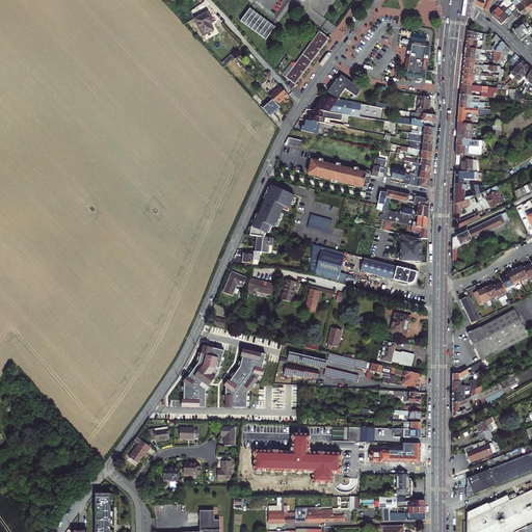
[(482,9),(486,12),(487,11),(493,0),(472,0),(471,1),(472,3),(482,9)]
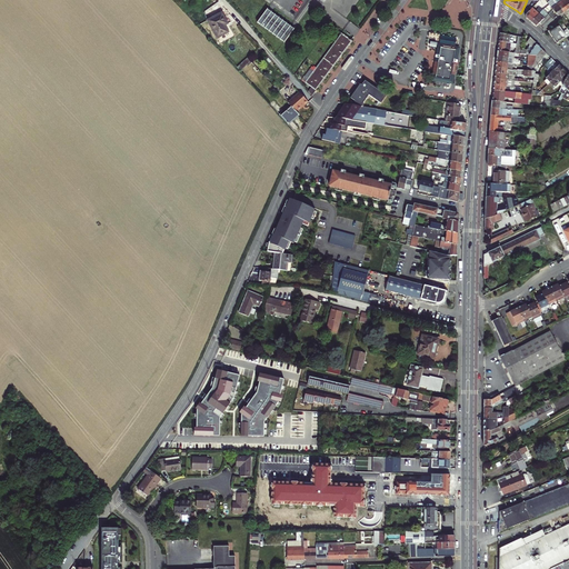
[(562,13),(553,0),(549,0),(550,1),(552,3),(549,6),(552,10),(558,17),(560,15),(562,13)]
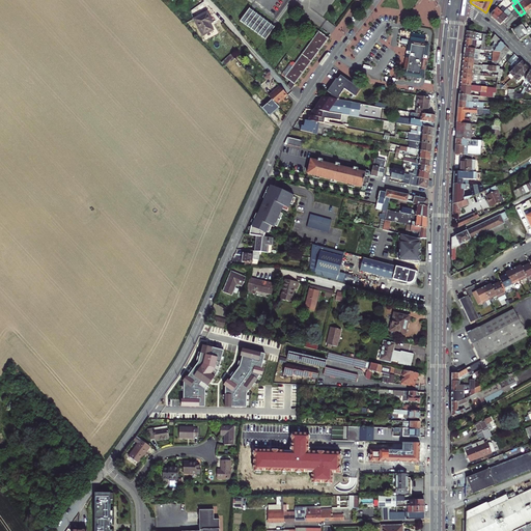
[(529,9),(523,0),(516,0),(525,12),(527,10),(529,9)]
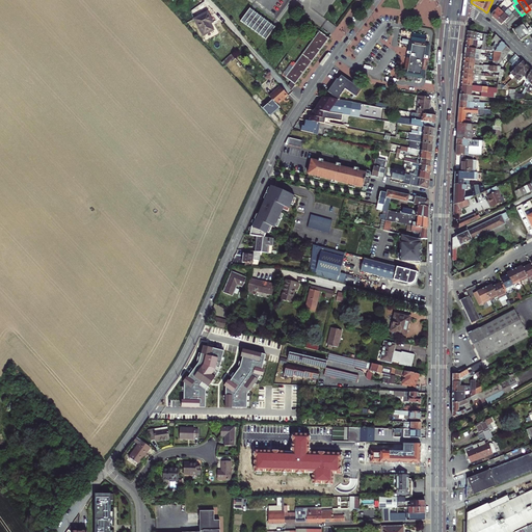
[(494,19),(497,21),(507,9),(504,7),(501,11),(498,7),(491,15),(491,17),(493,18),(494,19)]
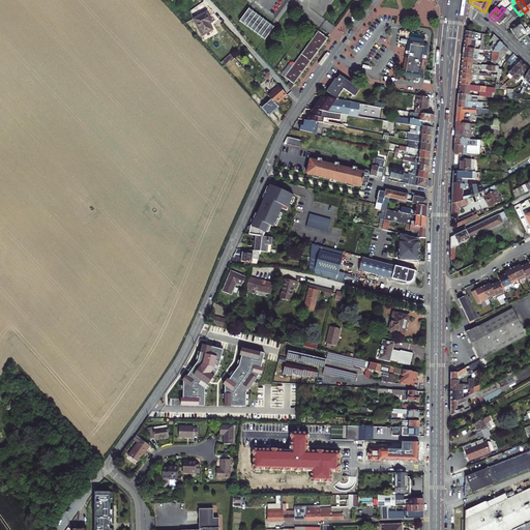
[(248,8),(240,21),(265,39),(273,27),(271,25),(248,8)]
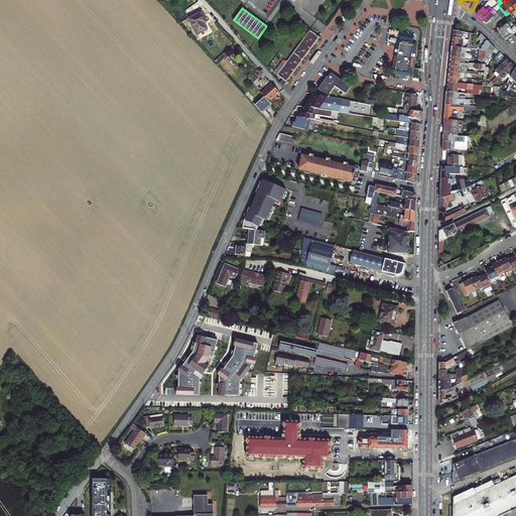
[(484,22),(486,24),(498,13),(493,9),(492,9),(482,20),(484,22)]
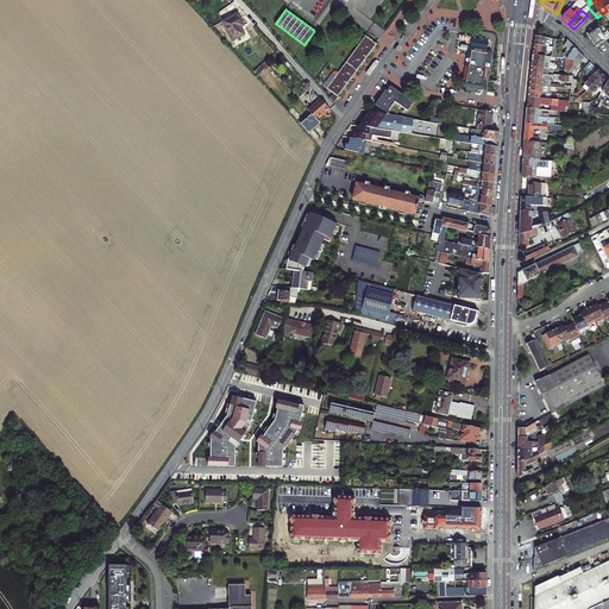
[(579,33),(595,18),(590,12),(589,13),(588,16),(573,29),(575,30),(577,32),(579,33)]
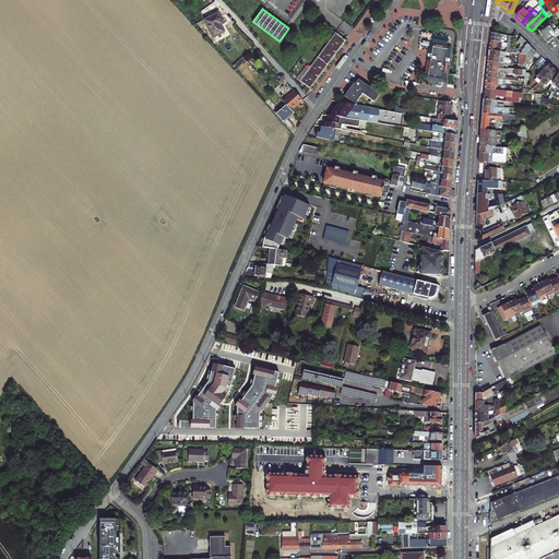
[(224,32),(221,25),(218,22),(222,21),(219,16),(217,13),(204,20),(213,37),(224,32)]
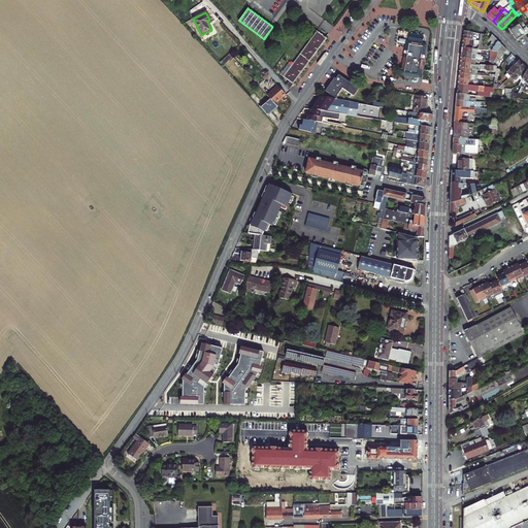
[(513,35),(517,40),(527,32),(527,30),(527,29),(526,27),(523,30),(522,31),(519,25),(514,28),(513,26),(508,29),(513,35)]
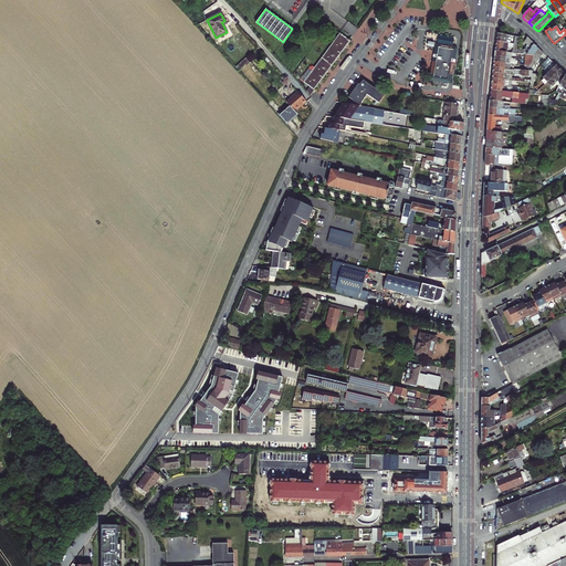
[(314,90),(349,41),(339,33),(303,83),(310,86),(306,92),(310,95),(314,91),(314,90)]
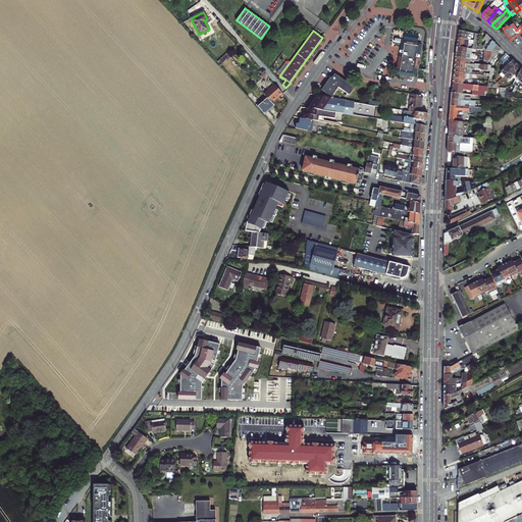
[(458,37),(458,38),(470,40),(471,34),(459,32),(458,34),(458,37)]
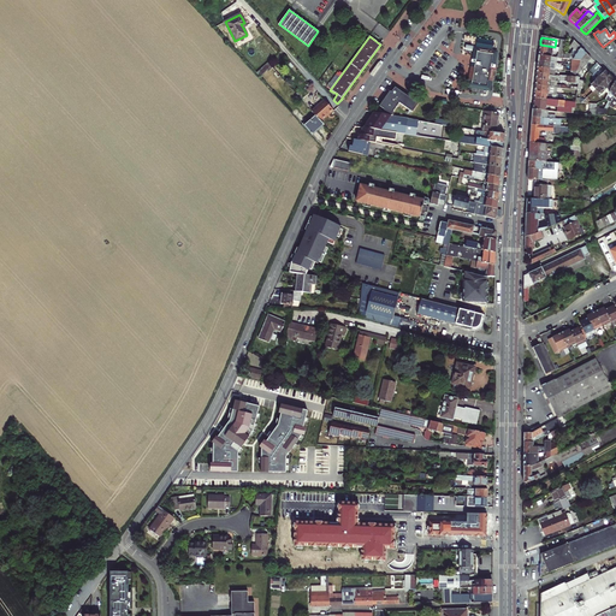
[(580,60),(586,53),(580,47),(574,41),(570,47),(574,49),(570,54),(564,52),(563,59),(572,60),(580,60)]
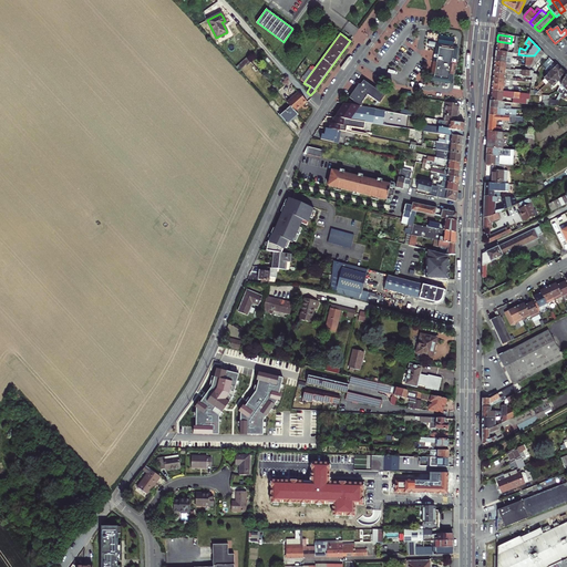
[(496,47),(496,51),(507,53),(508,48),(514,48),(515,44),(511,43),(497,41),(496,47)]
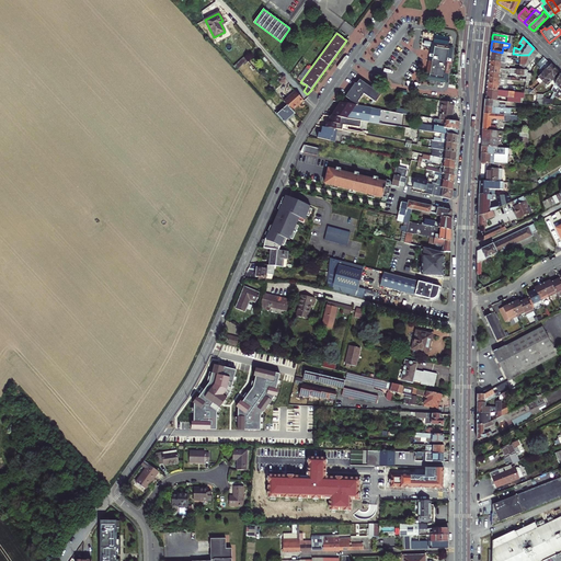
[(447,69),(450,47),(443,46),(432,44),(431,52),(426,79),(428,79),(428,83),(443,86),(444,81),(445,81),(447,69)]
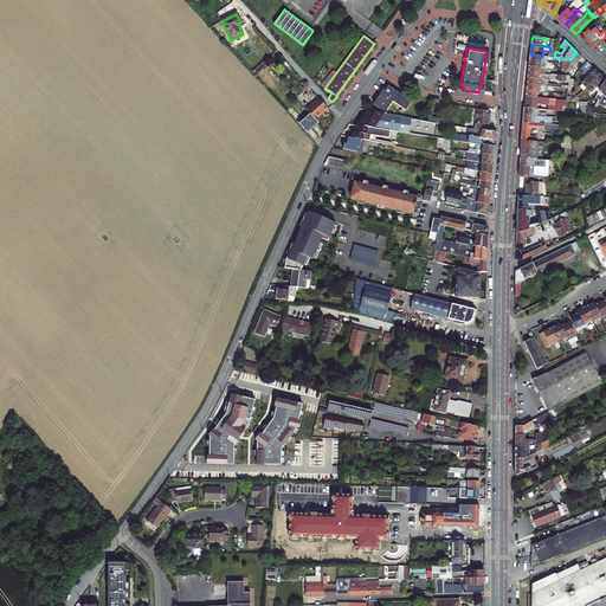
[(571,71),(581,57),(577,52),(571,59),(569,65),(568,69),(571,71)]
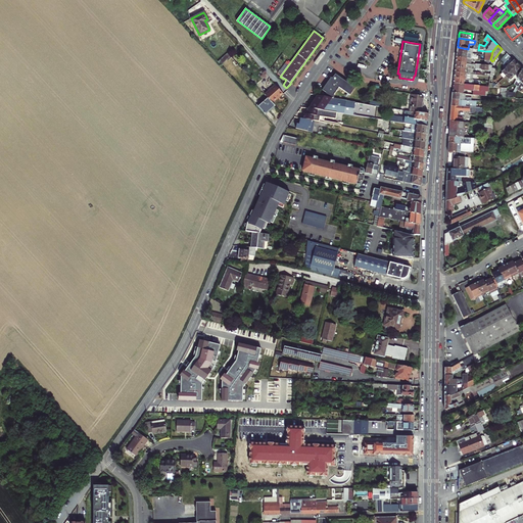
[(228,53),(218,62),(221,65),(227,59),(228,60),(231,57),(228,53)]
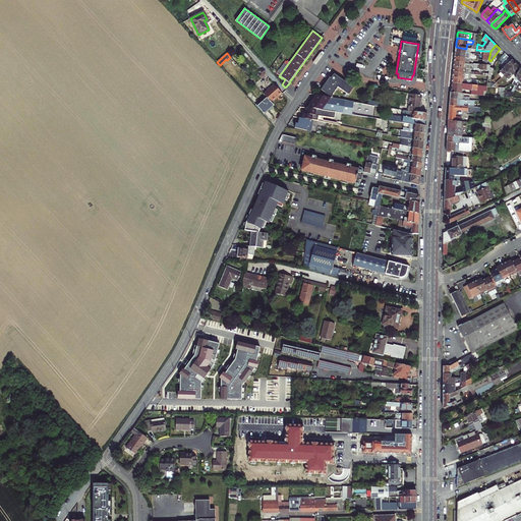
[(505,54),(497,61),(501,64),(508,57),(505,54)]
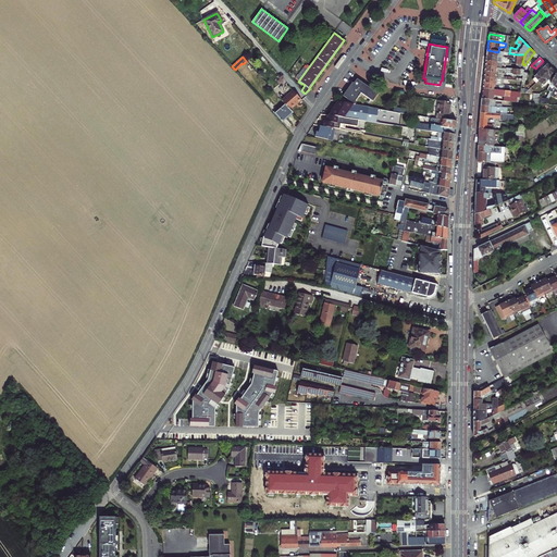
[(536,83),(539,81),(551,69),(549,67),(547,65),(544,70),(543,69),(537,73),(539,74),(536,76),(535,75),(534,76),(535,77),(533,79),(536,83)]
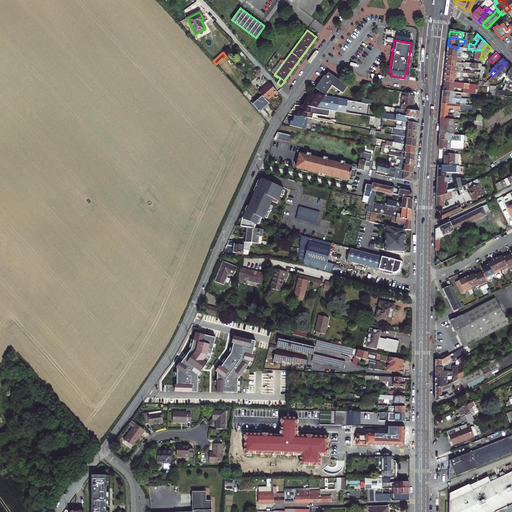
[(478,65),(474,64),(465,63),(465,65),(465,68),(481,70),(480,73),(480,75),(479,77),(481,77),(483,78),(484,75),(485,70),(485,67),(481,67),(481,65),(478,65)]
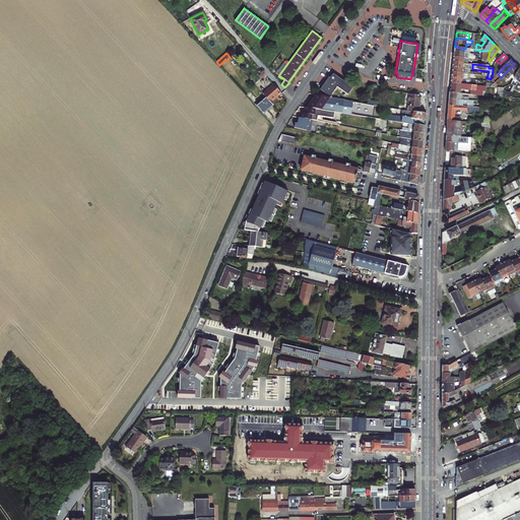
[(513,79),(519,69),(518,68),(516,66),(514,64),(503,75),(506,78),(509,75),(512,78),(513,79)]
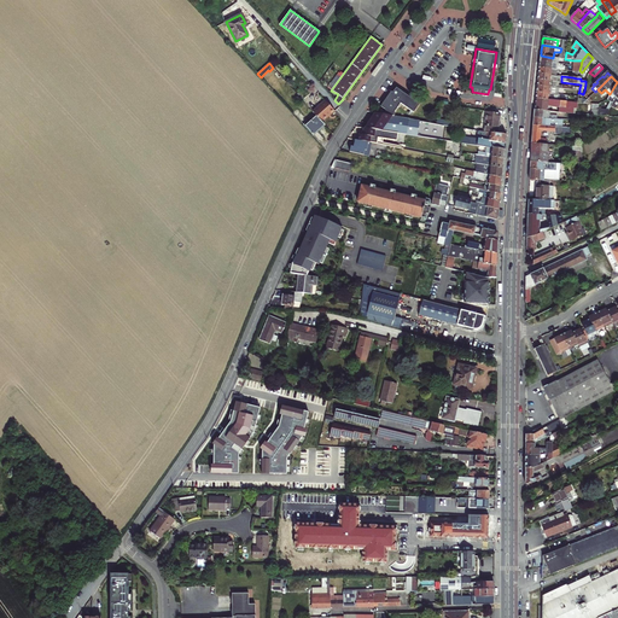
[(616,98),(617,92),(617,83),(617,82),(610,94),(607,99),(611,101),(613,103),(616,98)]
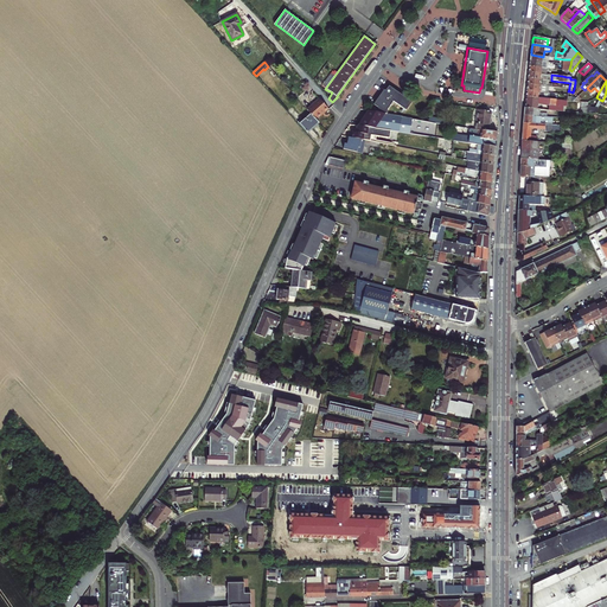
[(370,112),(387,115),(388,110),(388,109),(389,108),(390,106),(391,104),(394,102),(406,110),(411,102),(404,97),(389,87),(385,91),(384,90),(383,91),(374,104),(374,106),(370,112)]
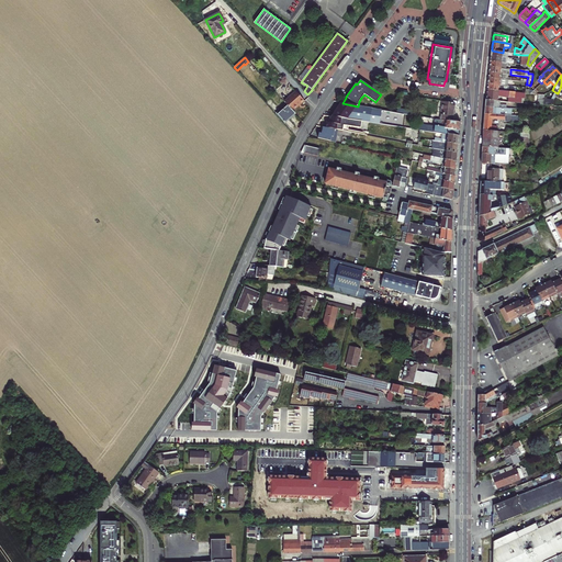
[(518,93),(487,90),(486,96),(486,100),(499,101),(521,103),(521,98),(523,99),(524,93),(518,93)]
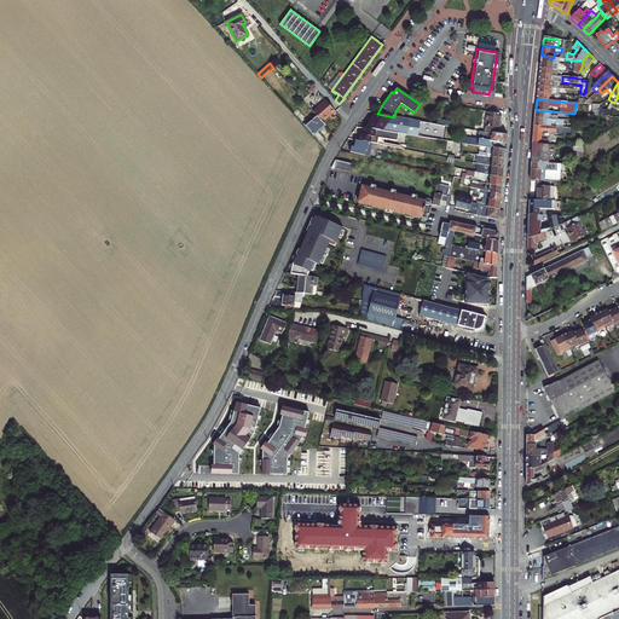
[(335,111),(325,102),(323,103),(320,106),(329,116),(335,111)]
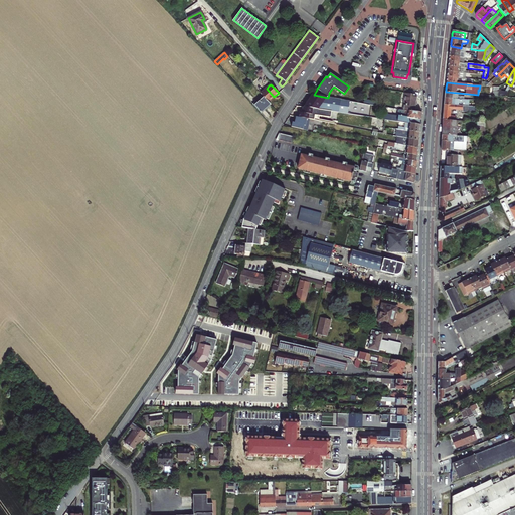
[(274,97),(267,89),(261,94),(265,98),(269,102),(271,100),(274,97)]
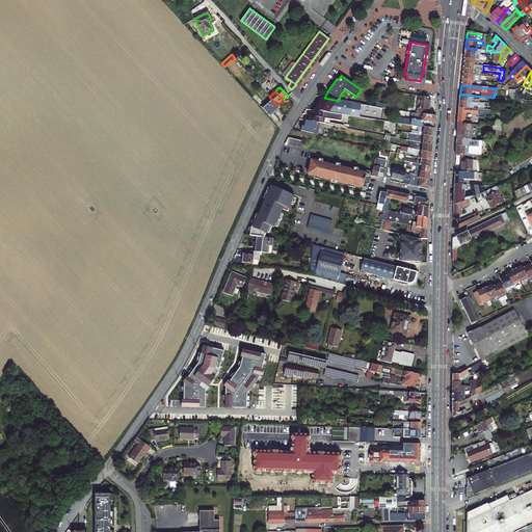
[(431,104),(430,104),(430,99),(418,97),(416,114),(423,115),(428,115),(429,110),(430,110),(430,107),(431,104)]
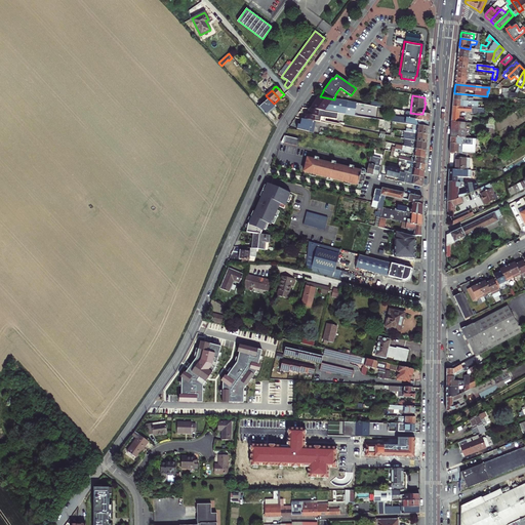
[(261,103),(257,106),(266,115),(271,111),(275,106),(274,104),(270,99),(264,105),(261,103)]
